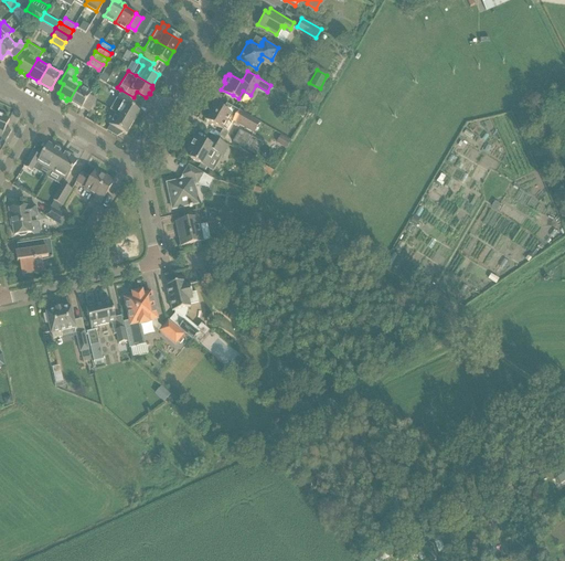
[(80,83),(70,99),(81,106),(82,105),(88,93),(91,90),(80,83)]
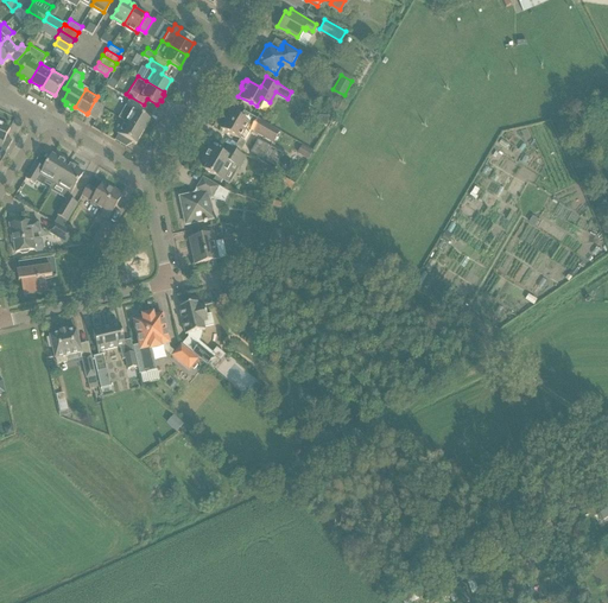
[(130,96),(119,114),(125,118),(124,118),(143,129),(150,116),(139,110),(144,105),(130,96)]
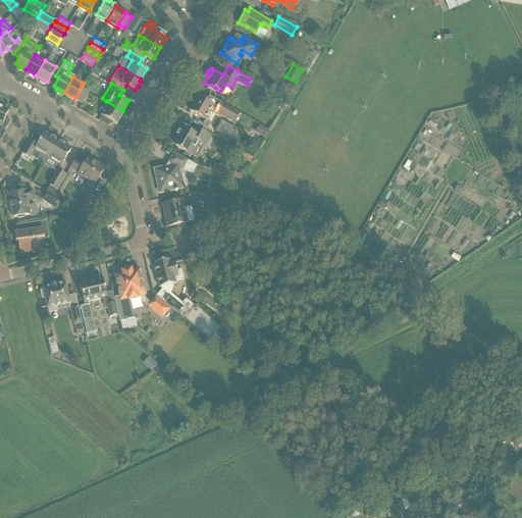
[(82,86),(75,97),(82,101),(89,90),(82,86)]
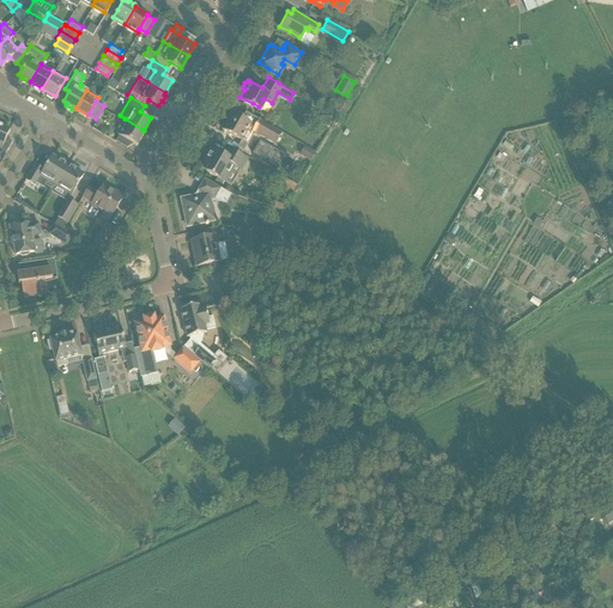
[(222,126),(232,132),(241,138),(246,129),(250,132),(253,128),(274,141),(281,129),(259,116),(255,123),(231,109),(222,126)]
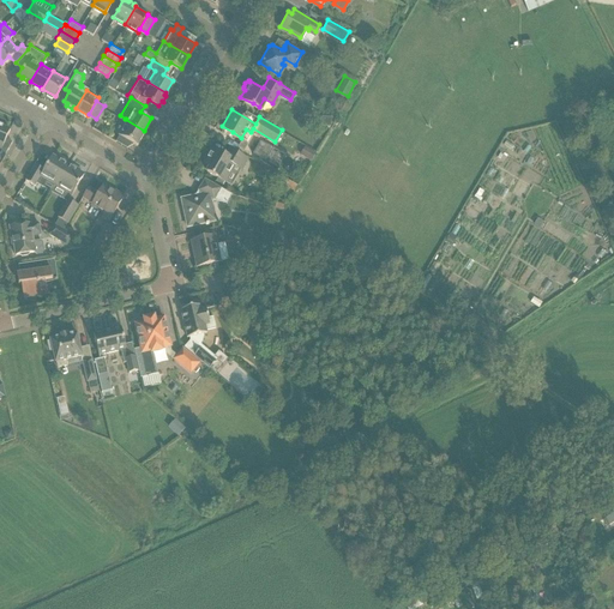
[(125,119),(124,121),(118,132),(137,143),(144,131),(125,119)]
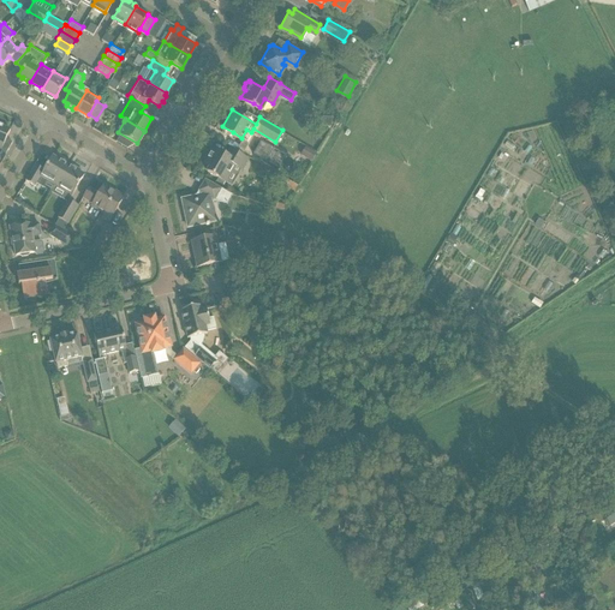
[(0,145),(1,147),(10,126),(0,121),(0,145)]
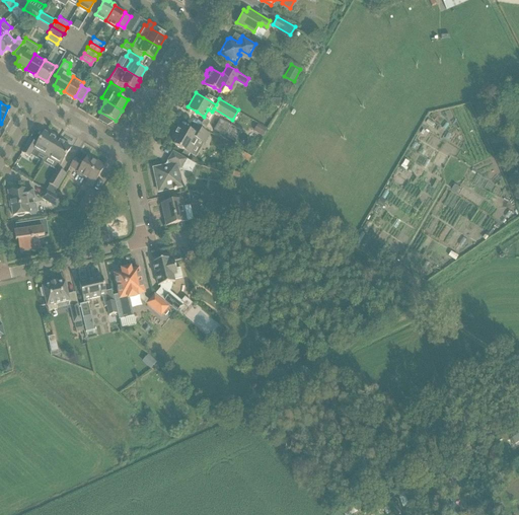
[(253,128),(263,134),(267,126),(257,121),(253,128)]
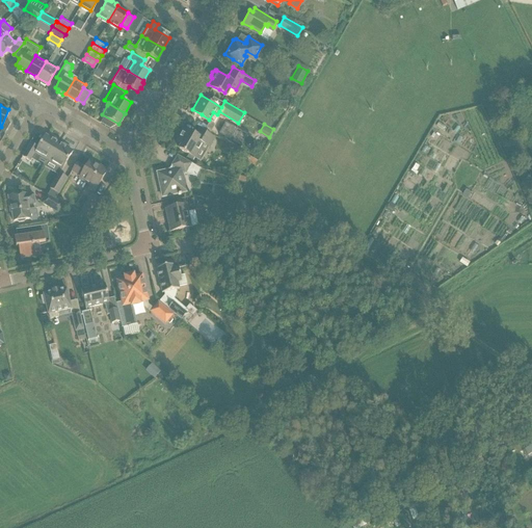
[(179,146),(188,151),(194,155),(203,140),(209,144),(214,135),(198,126),(195,132),(183,126),(177,137),(182,140),(179,146)]
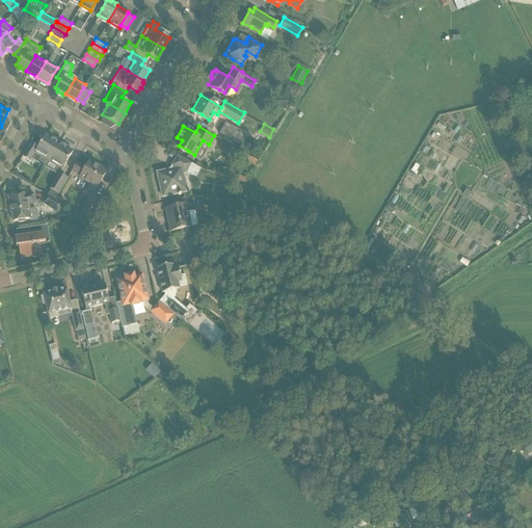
[(30,140),(22,154),(30,159),(34,151),(48,159),(59,139),(50,134),(50,135),(45,132),(37,144),(30,140)]
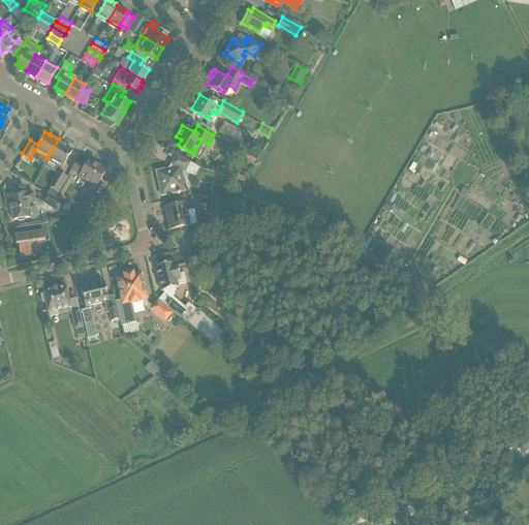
[(59,139),(48,158),(61,166),(67,156),(72,148),(67,145),(68,144),(59,139)]
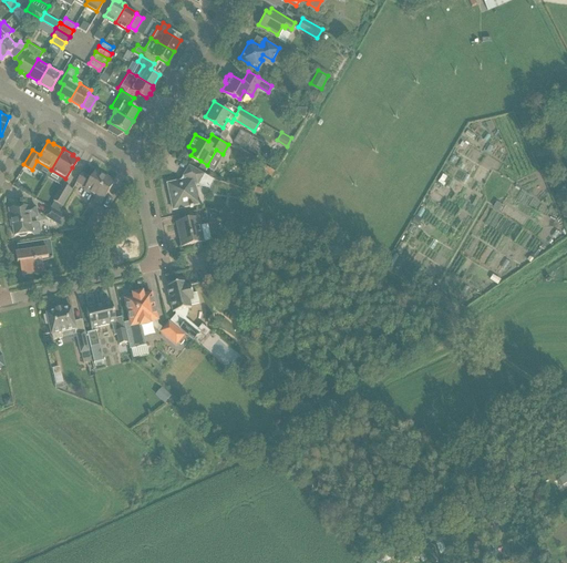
[(259,166),(271,173),(275,167),(263,161),(259,166)]
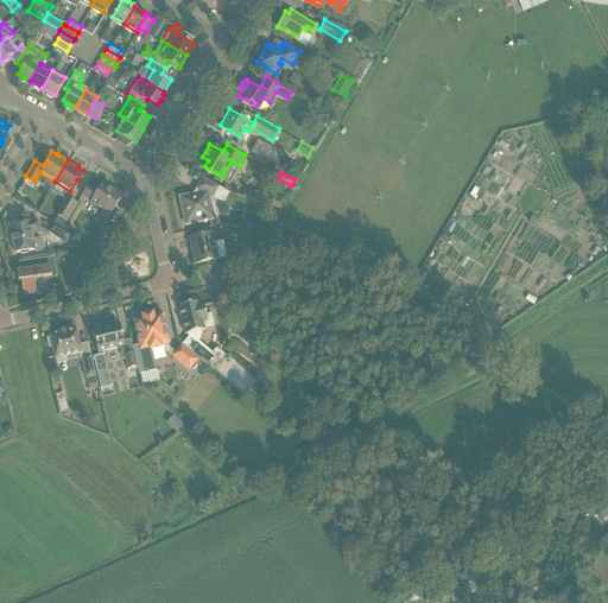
[(185,222),(197,219),(210,216),(213,215),(213,213),(213,209),(210,208),(208,208),(207,200),(208,200),(209,197),(208,192),(215,190),(219,184),(213,179),(202,173),(195,186),(194,189),(194,191),(179,194),(185,222)]
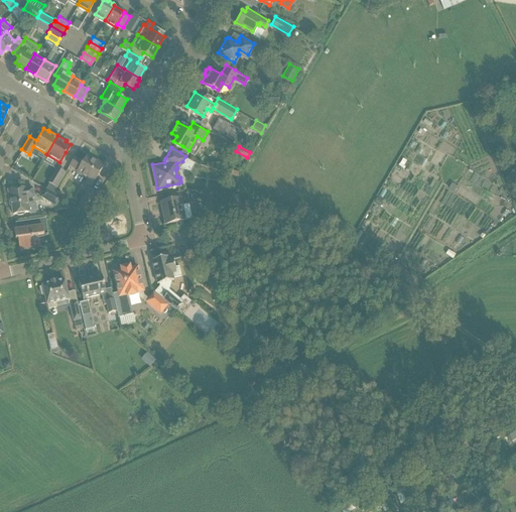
[(69,163),(77,167),(88,174),(85,180),(91,183),(104,162),(101,160),(100,161),(86,153),(83,159),(75,154),(69,163)]
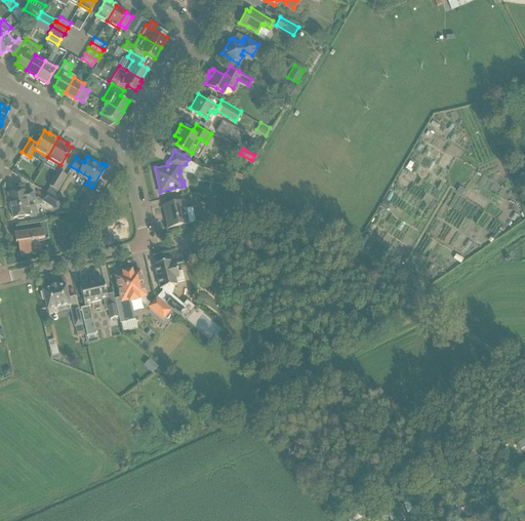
[(49,184),(46,190),(53,194),(57,188),(66,172),(58,168),(49,184)]
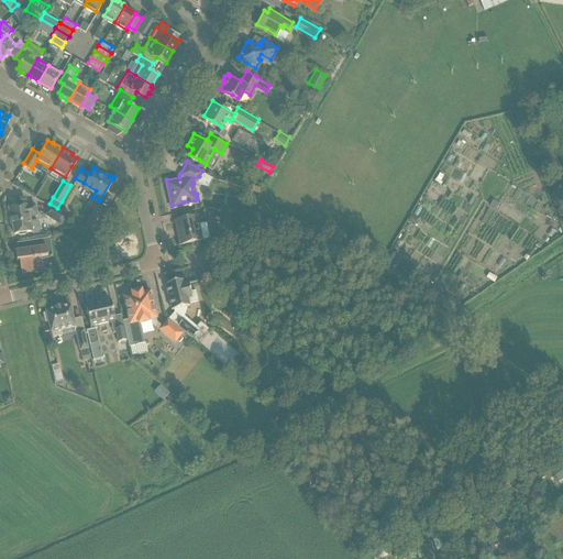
[(11,215),(13,231),(18,230),(20,232),(24,231),(26,229),(31,228),(31,229),(33,230),(37,229),(40,227),(39,219),(36,218),(30,219),(29,211),(36,210),(35,203),(28,204),(28,203),(9,205),(10,215),(11,215)]
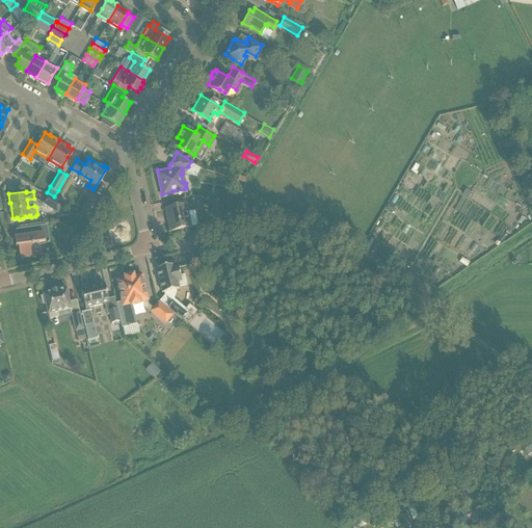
[(79,211),(85,215),(86,215),(98,195),(91,191),(79,211)]
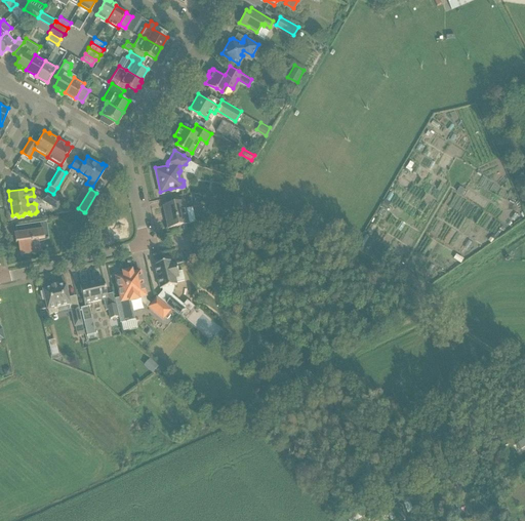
[(53,194),(46,190),(41,198),(56,206),(62,199),(53,194)]
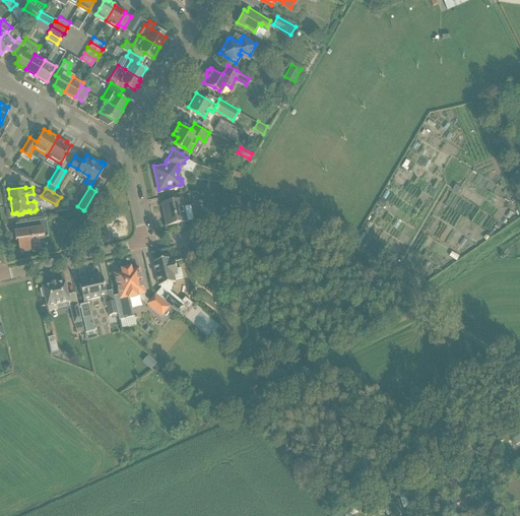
[(241,201),(240,201),(239,194),(230,196),(234,213),(243,211),(242,209),(243,208),(241,201)]
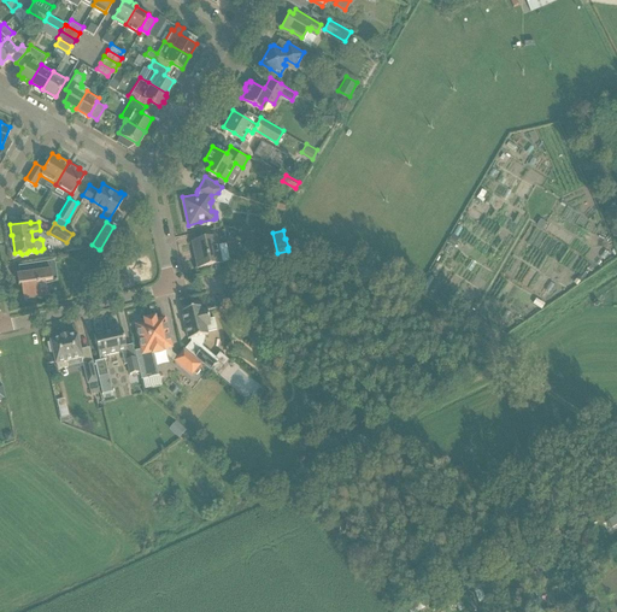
[(216,233),(203,236),(191,239),(197,265),(222,260),(216,233)]
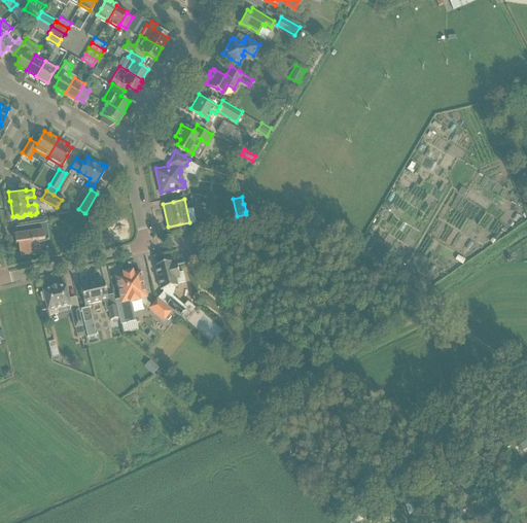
[(29,231),(14,233),(15,242),(20,241),(20,244),(19,244),(20,252),(40,249),(38,240),(43,238),(44,238),(48,237),(46,220),(42,221),(28,223),(29,231)]
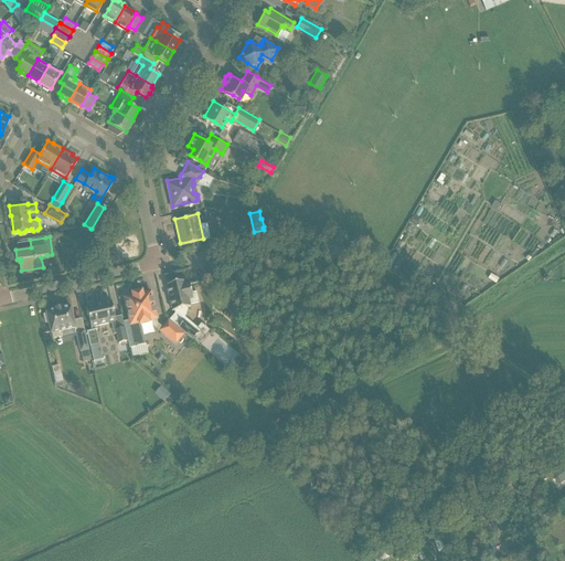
[(166,283),(169,293),(172,307),(190,303),(190,300),(199,298),(195,288),(191,289),(189,281),(184,282),(183,278),(166,283)]
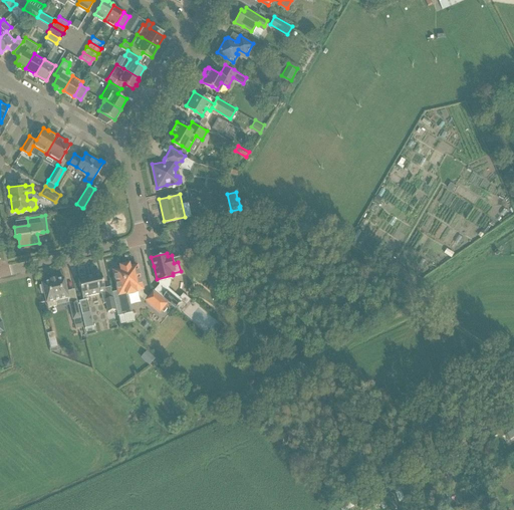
[(113,269),(115,278),(117,288),(111,290),(117,313),(131,310),(126,292),(135,290),(135,288),(143,287),(137,263),(130,265),(129,262),(119,264),(120,267),(113,269)]
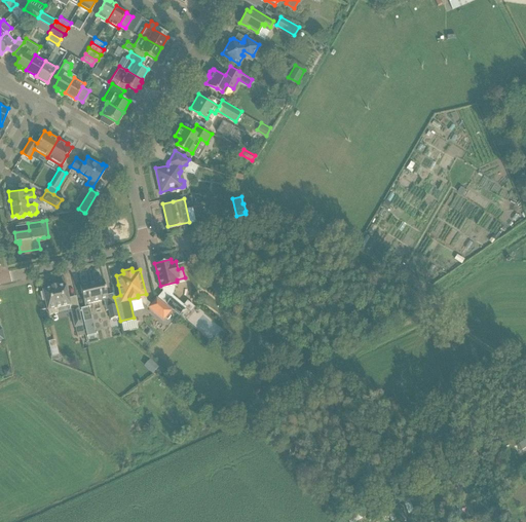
[(80,284),(82,293),(84,304),(80,305),(83,320),(84,319),(91,317),(89,304),(89,303),(88,304),(87,301),(108,296),(106,288),(103,277),(80,284)]
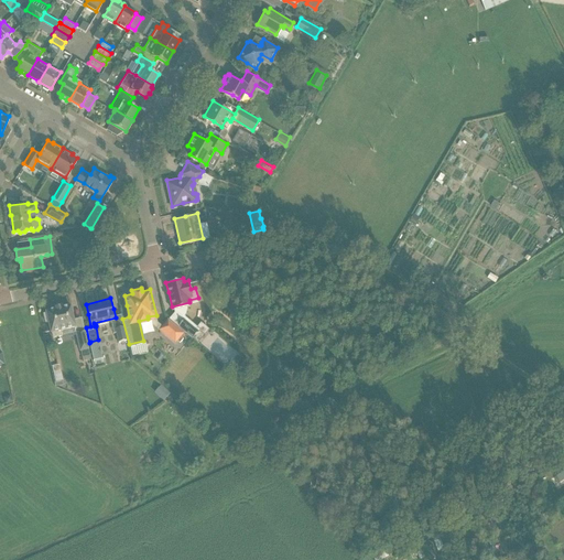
[(45,309),(46,311),(43,311),(45,320),(47,319),(51,330),(52,330),(53,335),(61,333),(60,327),(75,324),(71,303),(61,305),(61,304),(60,304),(60,305),(56,307),(55,305),(55,307),(45,309)]
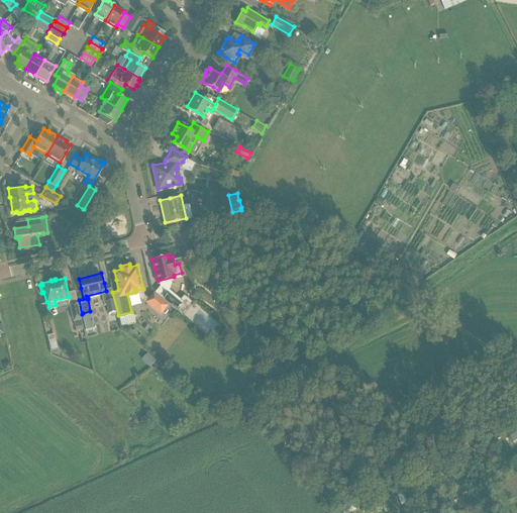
[(162,296),(176,308),(183,300),(169,288),(162,296)]
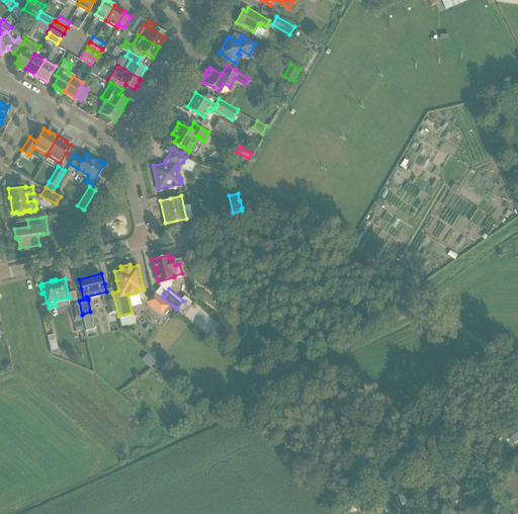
[(167,304),(154,291),(147,301),(160,312),(167,304)]
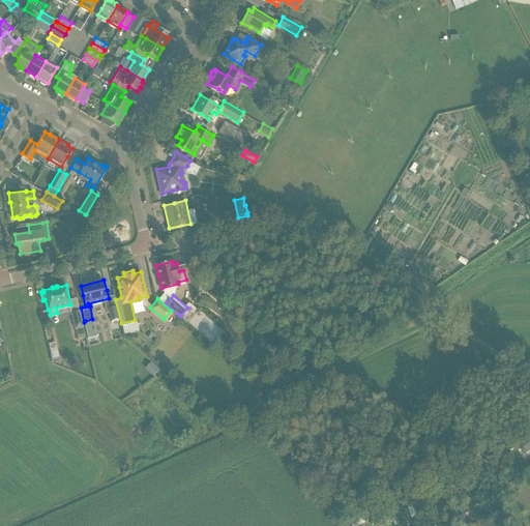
[(116,304),(108,307),(111,319),(119,317),(116,304)]
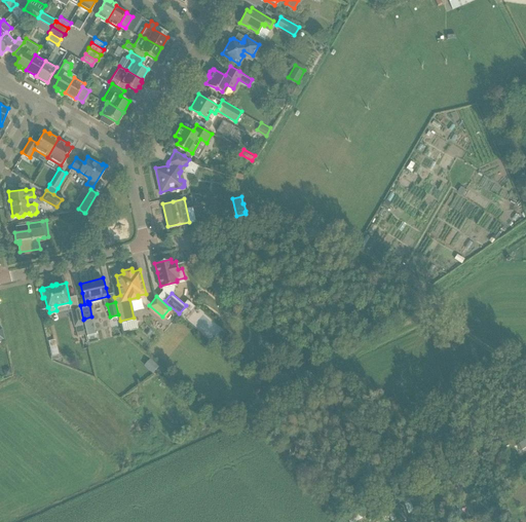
[(70,306),(74,325),(75,329),(83,327),(78,304),(70,306)]
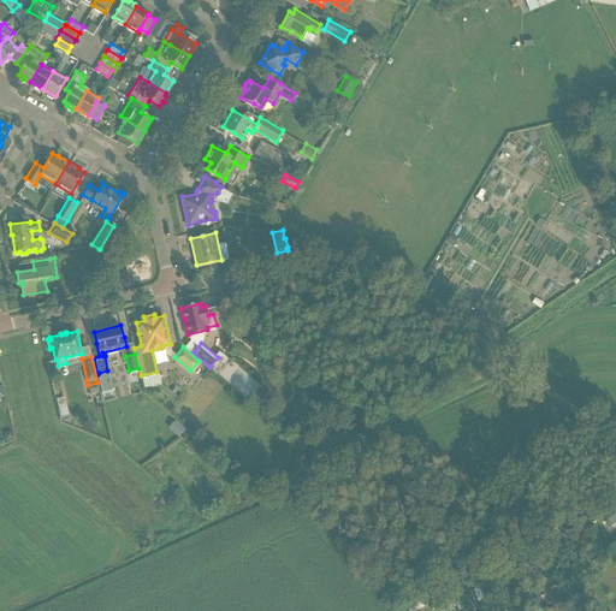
[(60,414),(67,411),(64,393),(55,396),(60,414)]
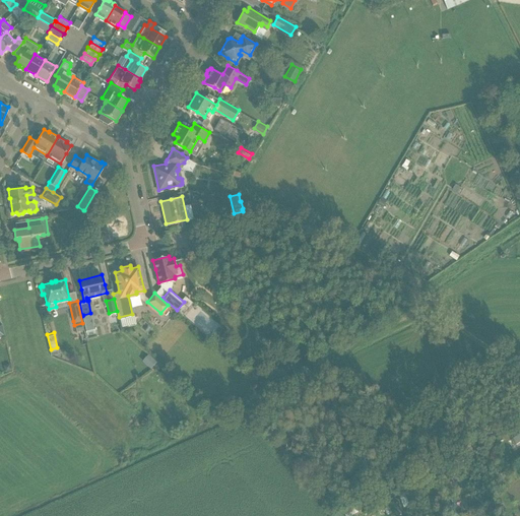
[(501,458),(519,449),(516,442),(497,451),(501,458)]
